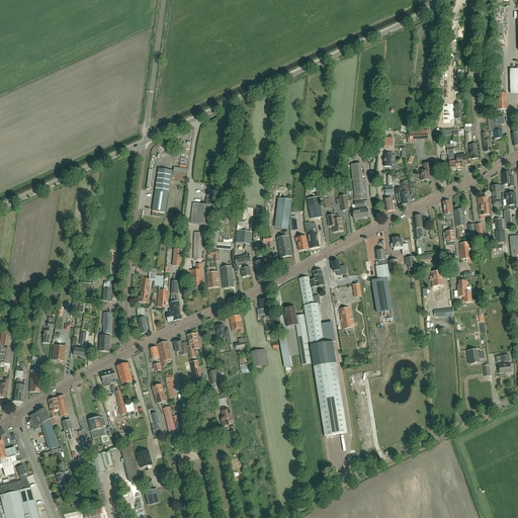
[(517,69),(509,70),(510,94),(517,93),(517,69)]
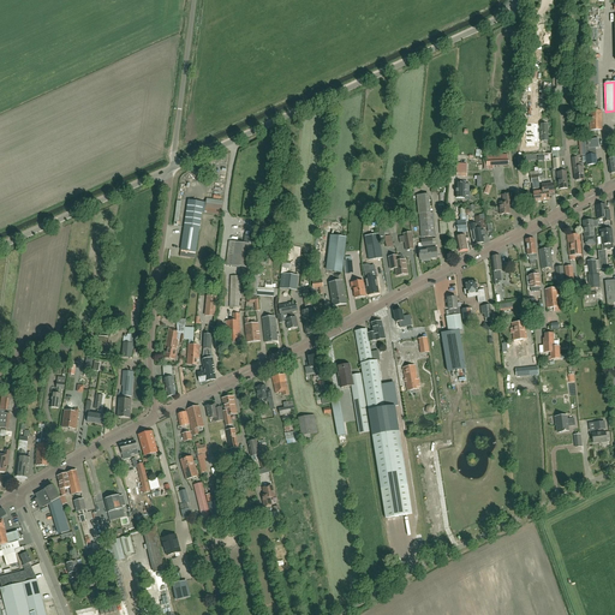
[(597,112),(591,112),(590,112),(590,113),(590,125),(590,131),(602,131),(602,112),(597,112)]
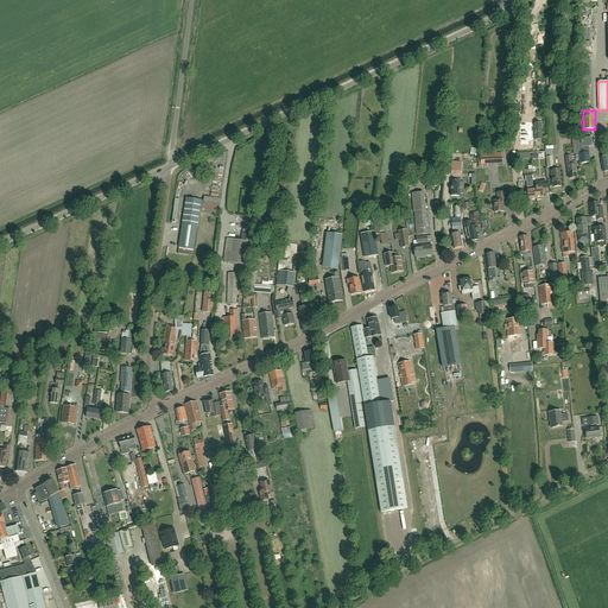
[(534,124),(534,125),(520,125),(520,145),(532,145),(532,139),(534,139),(534,140),(542,140),(542,124),(534,124)]
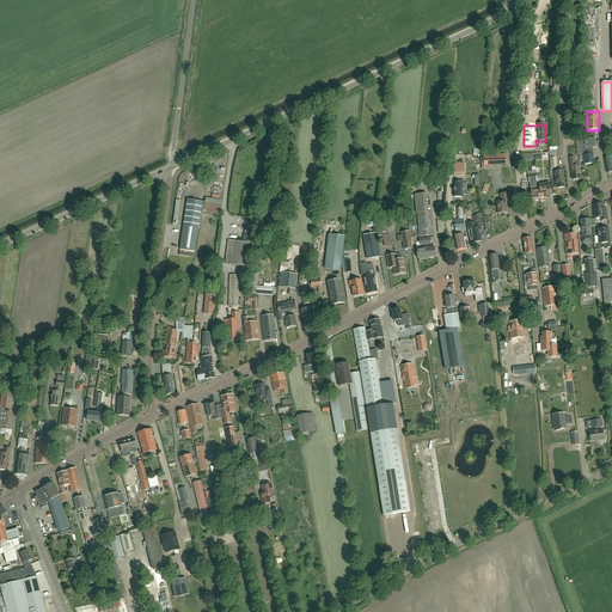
[(585,146),(582,146),(583,155),(585,165),(593,164),(593,154),(589,154),(589,148),(592,148),(592,147),(593,147),(595,147),(595,139),(585,140),(585,146)]
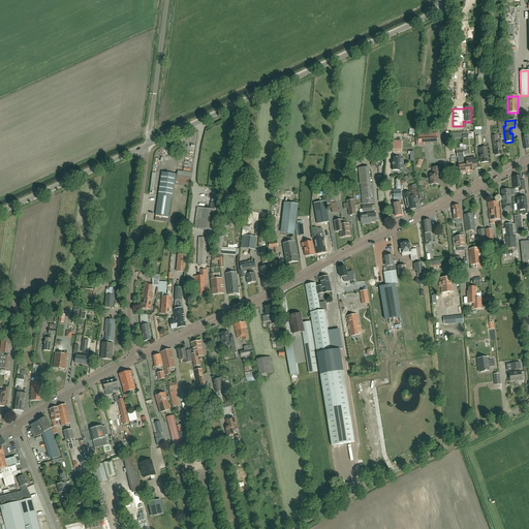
[(437,132),(418,133),(418,144),(419,146),(425,146),(425,143),(437,143),(437,132)]
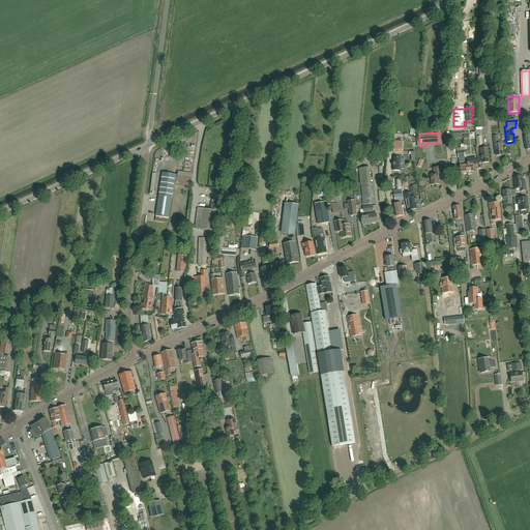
[(503,154),(502,144),(499,145),(498,136),(494,137),(495,145),(496,155),(497,155),(497,156),(501,155),(503,154)]
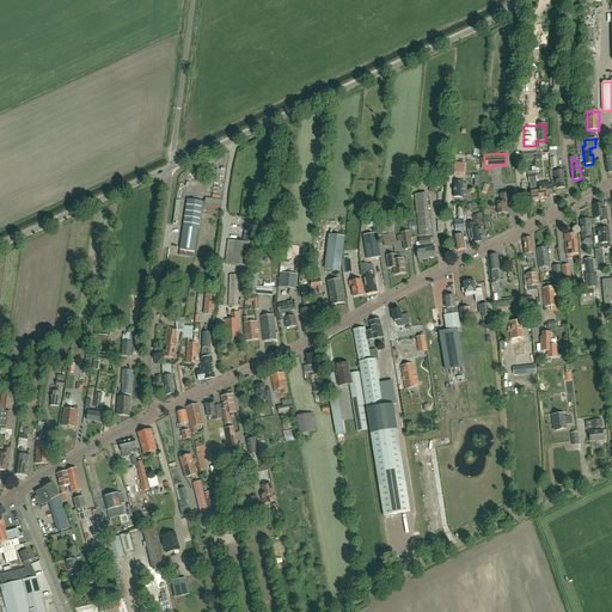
[(465,163),(456,163),(456,167),(454,167),(454,176),(465,176),(465,163)]
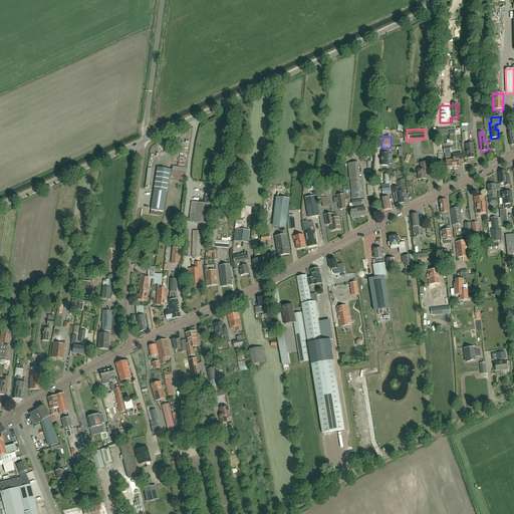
[(473,144),(470,144),(466,145),(468,159),(475,158),(474,148),(473,144)]
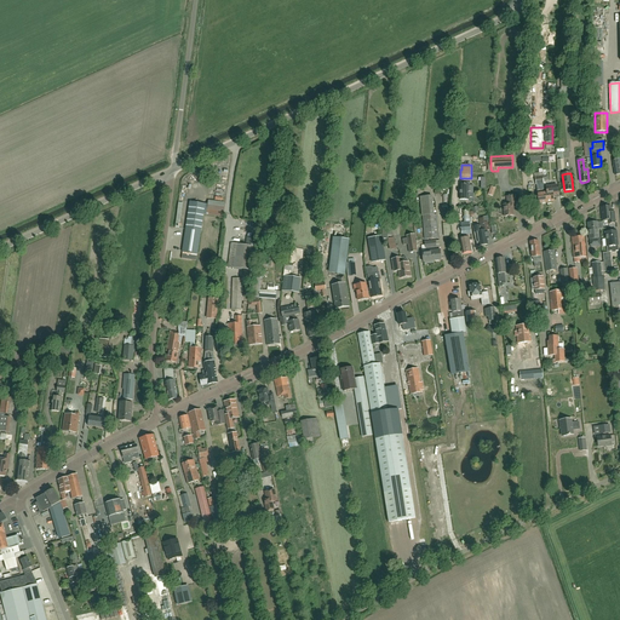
[(546,176),(535,177),(535,185),(544,184),(544,182),(547,181),(549,181),(547,176),(546,176)]
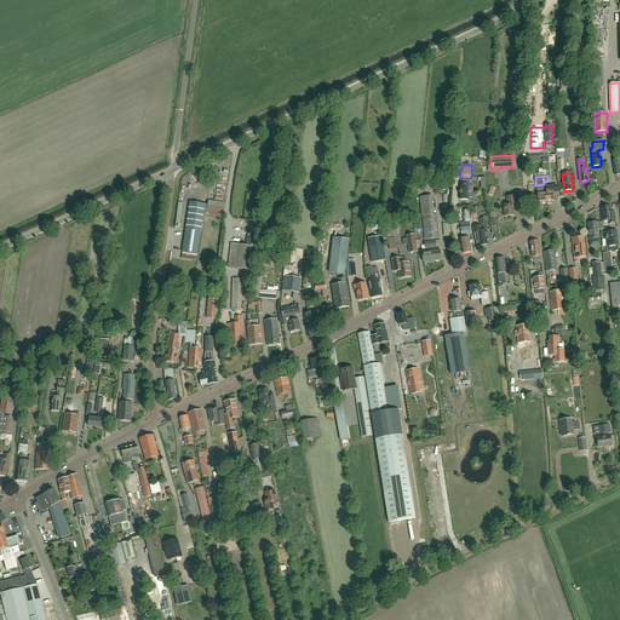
[(460,183),(460,185),(459,200),(468,200),(469,193),(472,193),(474,185),(469,185),(469,183),(460,183)]
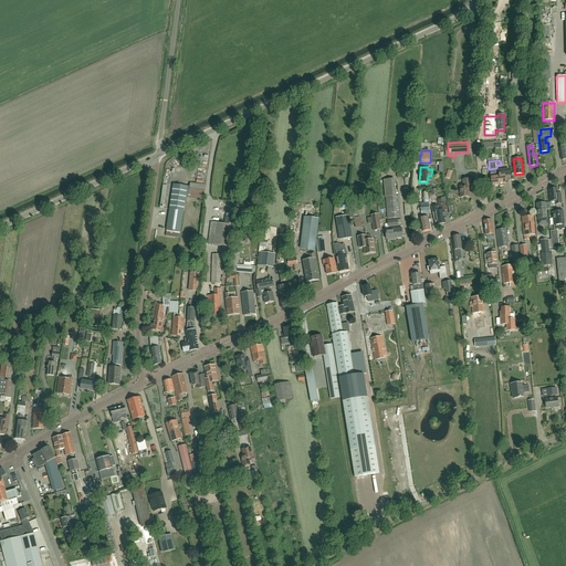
[(499,170),(500,176),(498,176),(499,185),(500,187),(503,186),(503,185),(505,184),(505,181),(510,180),(509,169),(499,170)]
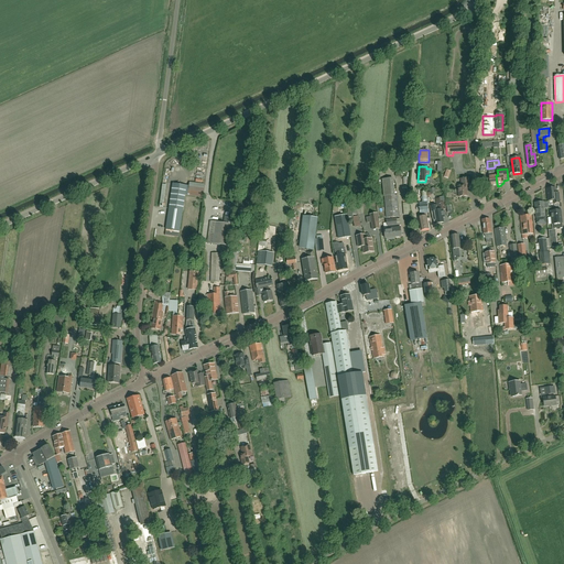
[(458,186),(459,197),(467,196),(467,188),(469,188),(468,179),(462,179),(462,186),(458,186)]
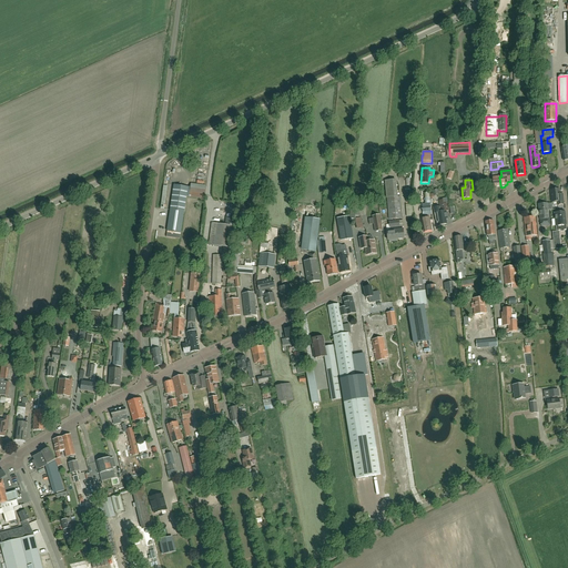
[(191,183),(190,188),(190,192),(190,193),(189,196),(204,199),(205,195),(206,185),(191,183)]
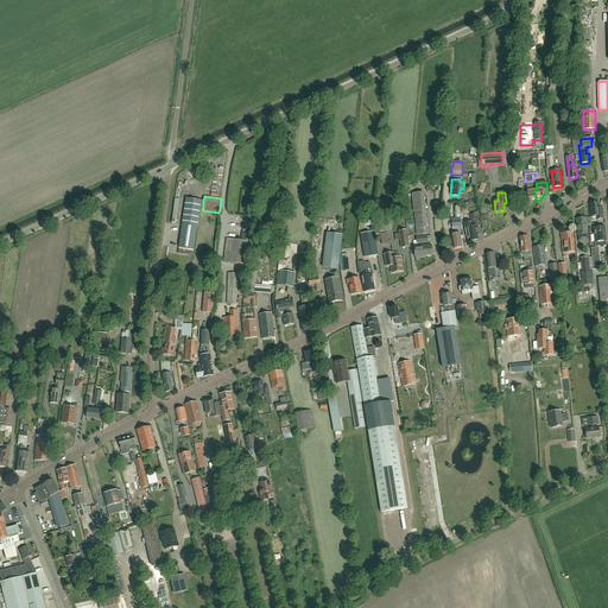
[(201,200),(185,197),(178,248),(179,248),(178,254),(192,255),(194,251),(201,200)]
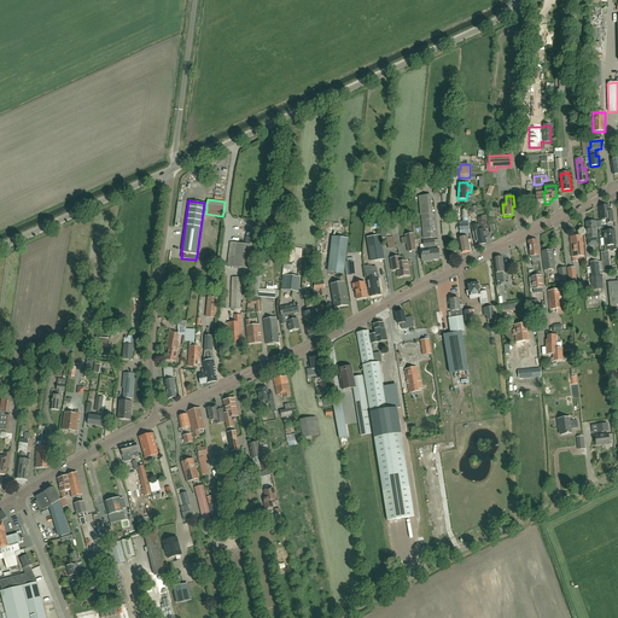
[(612,211),(608,213),(608,207),(599,207),(600,221),(606,220),(606,223),(613,223),(613,215),(612,211)]
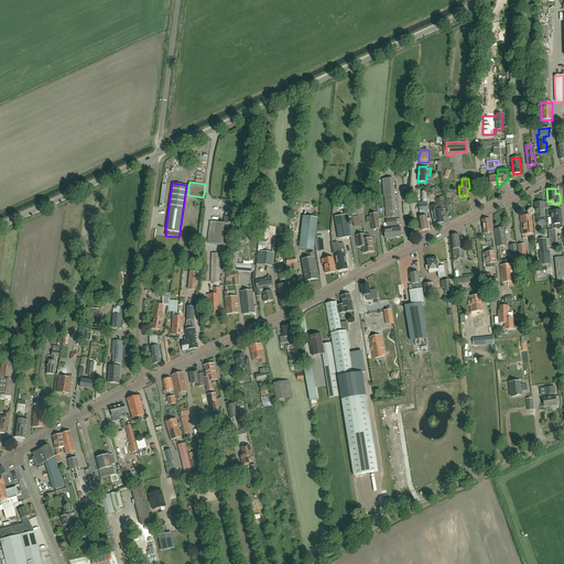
[(397,195),(384,196),(387,218),(399,217),(397,195)]
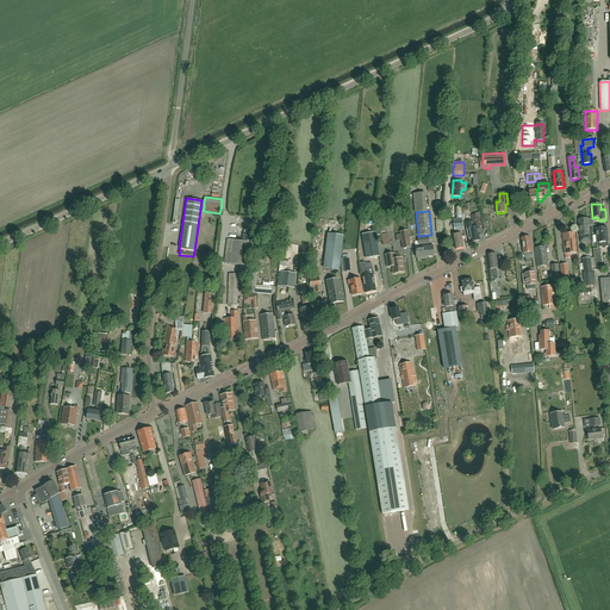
[(471,216),(473,228),(475,226),(477,229),(474,229),(474,232),(475,232),(475,234),(475,235),(478,235),(478,236),(474,236),(475,242),(480,241),(479,236),(481,236),(479,228),(483,226),(480,218),(477,219),(475,215),(471,216)]
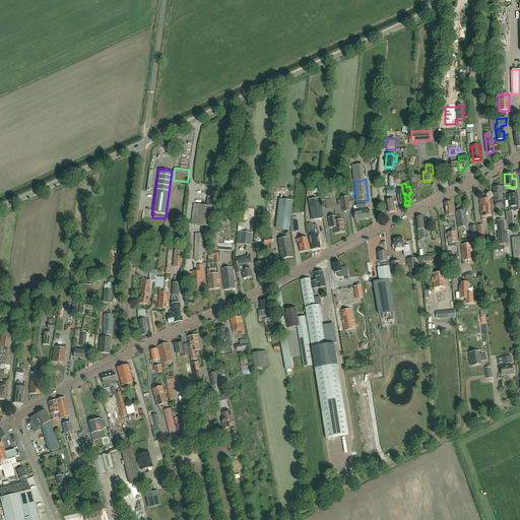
[(394,186),(389,186),(386,187),(387,189),(386,189),(387,194),(387,197),(395,196),(394,186)]
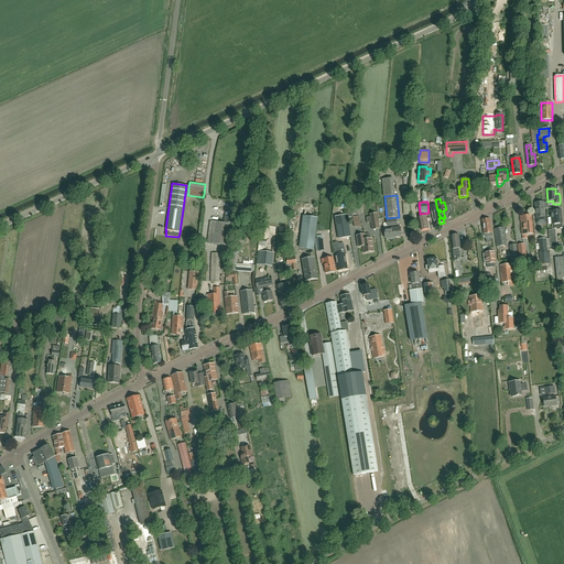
[(537,218),(538,225),(546,224),(545,217),(544,217),(543,203),(542,202),(539,202),(538,203),(535,203),(537,218)]
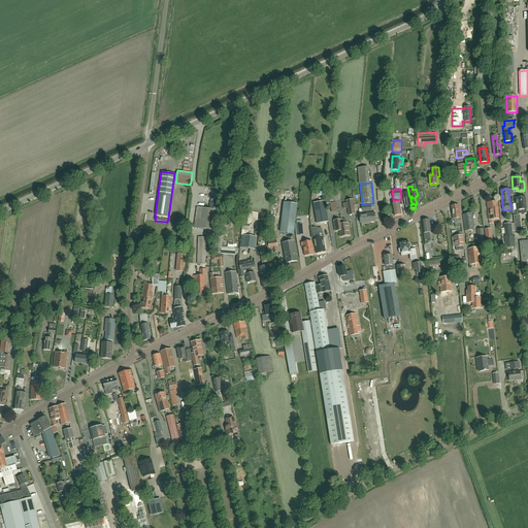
[(411,196),(409,197),(405,197),(407,205),(404,205),(405,211),(408,211),(408,209),(411,209),(410,204),(414,204),(414,203),(411,203),(411,202),(411,201),(410,201),(410,198),(413,198),(411,196)]
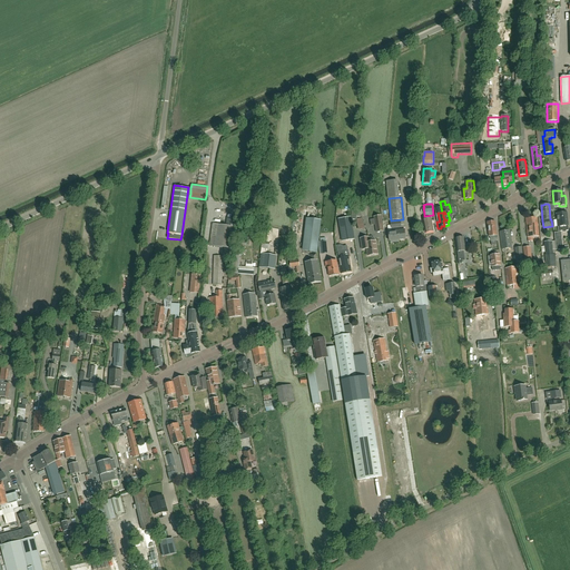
[(567,233),(566,231),(568,231),(568,226),(567,213),(557,214),(558,227),(559,232),(562,232),(562,233),(567,233)]
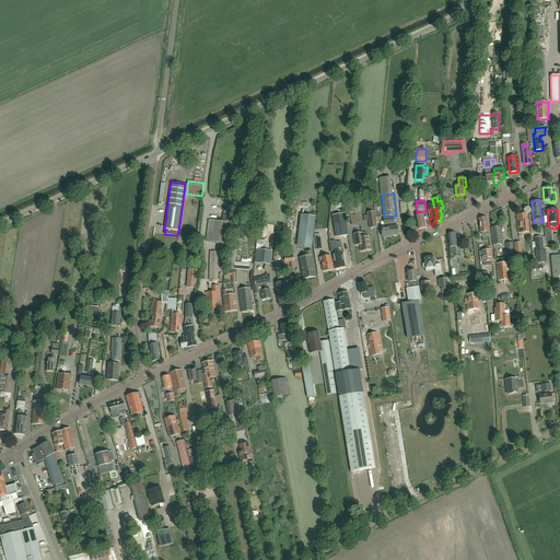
[(376,228),(375,222),(374,212),(368,213),(370,229),(376,228)]
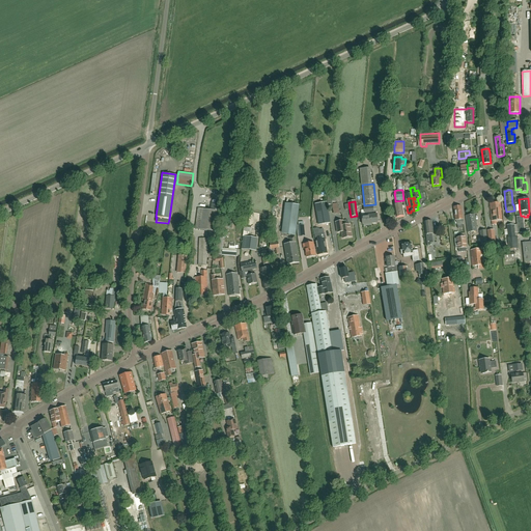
[(316,208),(318,225),(330,223),(326,202),(317,204),(317,207),(316,208)]
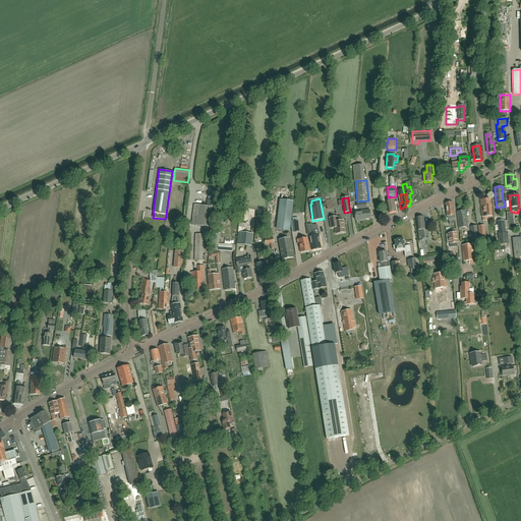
[(283,225),(283,230),(290,231),(294,201),(280,199),(277,224),(283,225)]
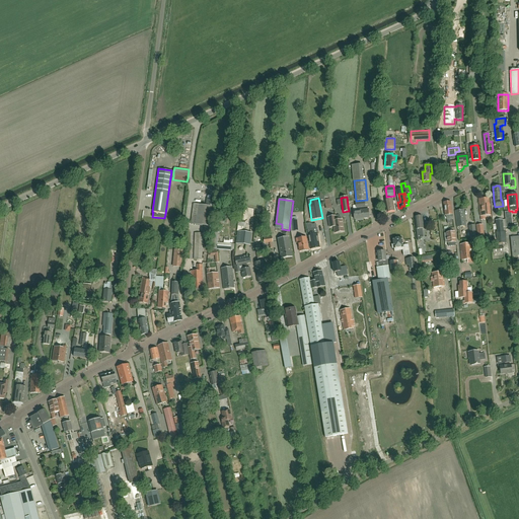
[(394,211),(392,199),(385,201),(387,212),(394,211)]
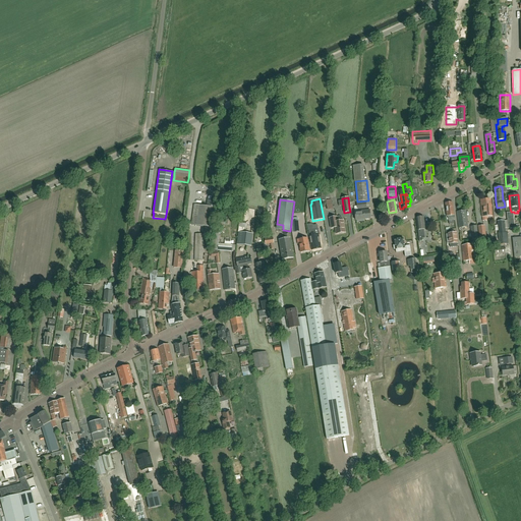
[(493,216),(490,199),(480,199),(482,217),(483,221),(487,221),(486,217),(493,216)]
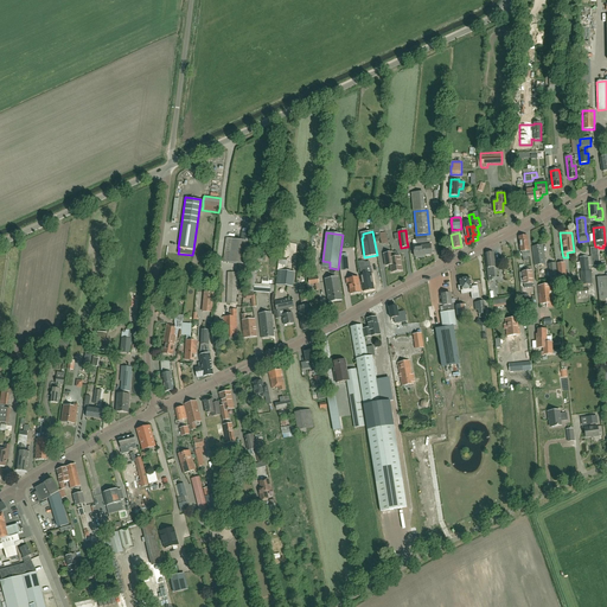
[(427,236),(421,237),(421,242),(423,242),(423,247),(422,247),(422,250),(423,250),(423,256),(432,255),(430,246),(429,241),(427,242),(427,236)]
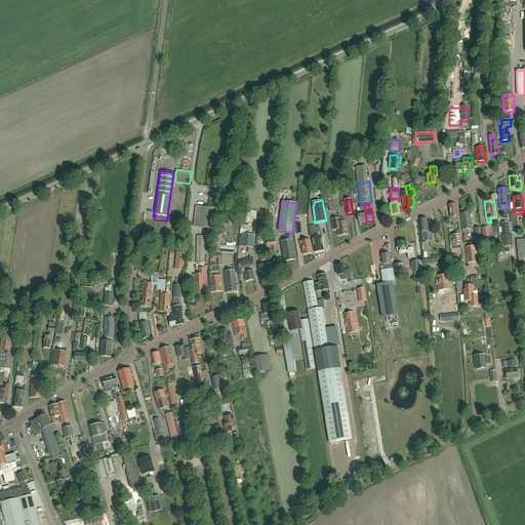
[(456,204),(448,205),(450,218),(451,218),(452,223),(452,227),(457,226),(457,221),(458,221),(456,204)]
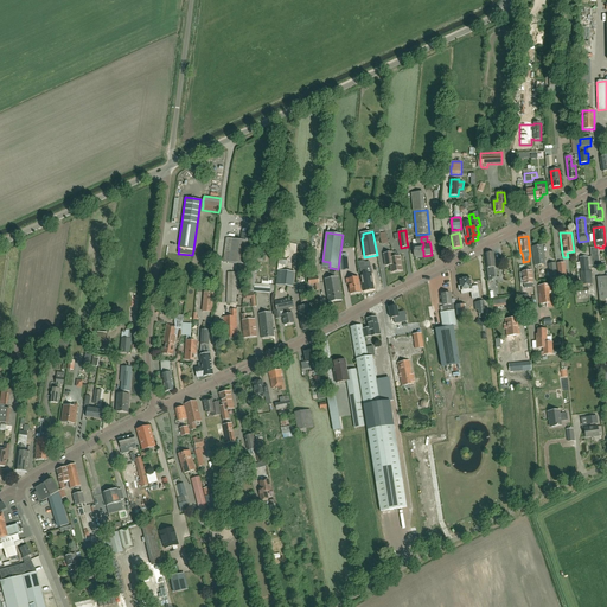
[(421,256),(423,256),(423,250),(422,250),(422,247),(423,247),(423,242),(421,242),(421,237),(416,237),(416,247),(413,247),(414,257),(416,257),(417,259),(421,259),(421,257),(421,256)]
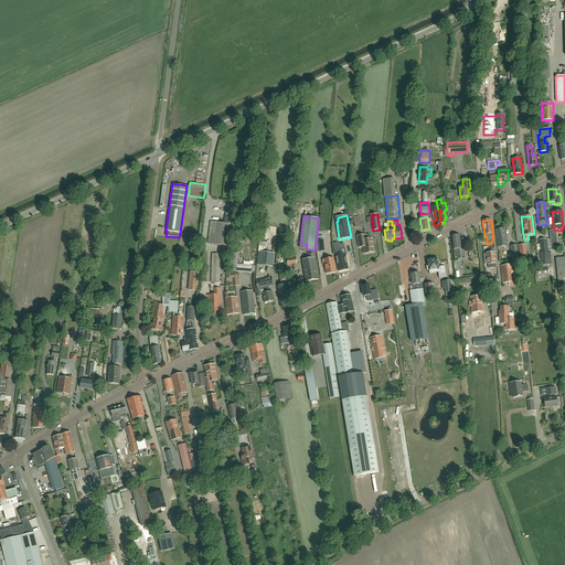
[(233,225),(211,222),(208,244),(230,247),(233,225)]
